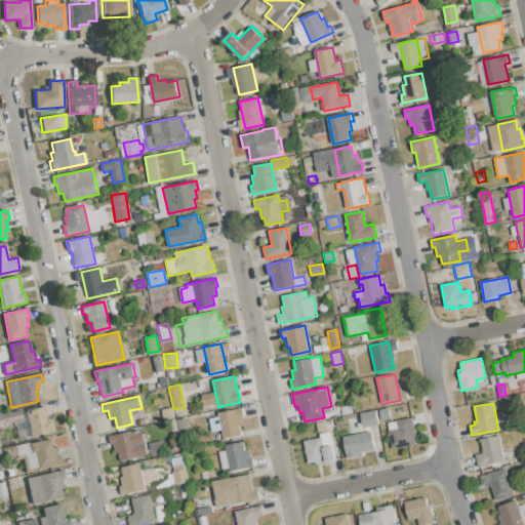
[(26,411),(43,407),(45,419),(51,418),(54,432),(31,437),(26,411)]
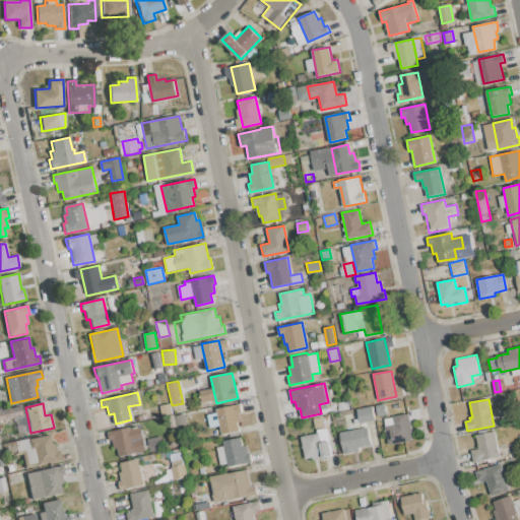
[(159,405),(170,403),(173,414),(163,416),(159,405)]
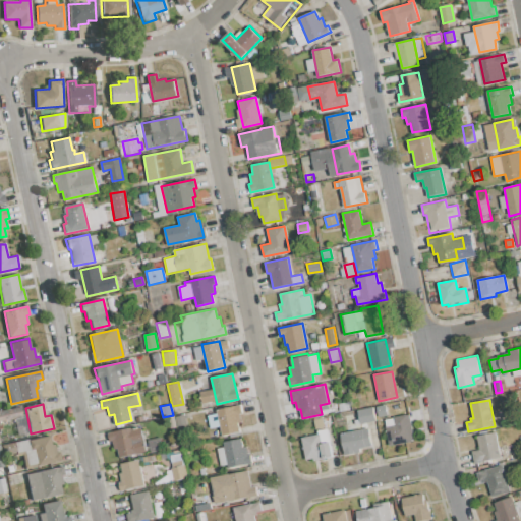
[(216,409),(240,404),(242,413),(240,414),(241,422),(239,422),(241,431),(222,436),(216,409)]
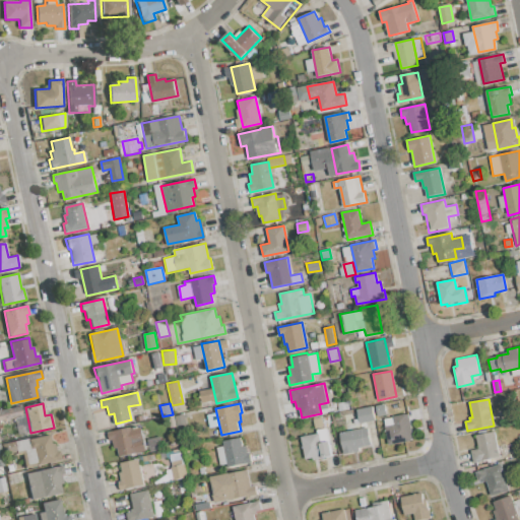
[(375,406),(385,404),(387,414),(378,416),(375,406)]
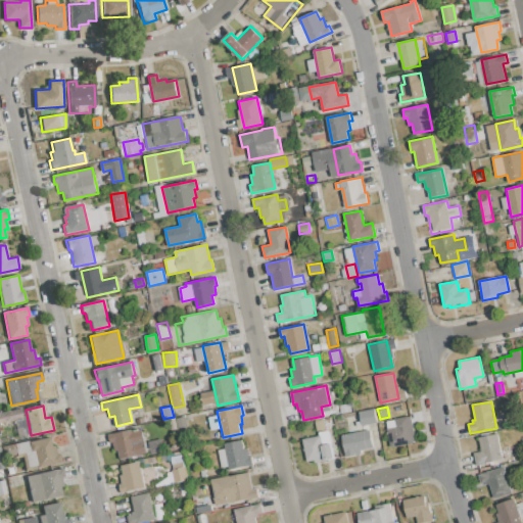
[(0,412),(21,408),(24,418),(0,422),(0,412)]
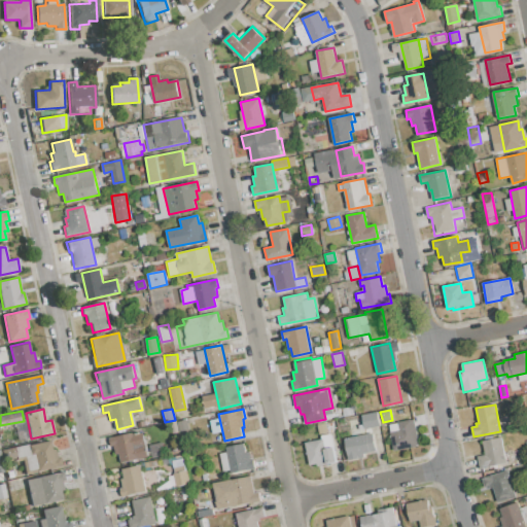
[(361,415),(377,411),(380,426),(364,429),(361,415)]
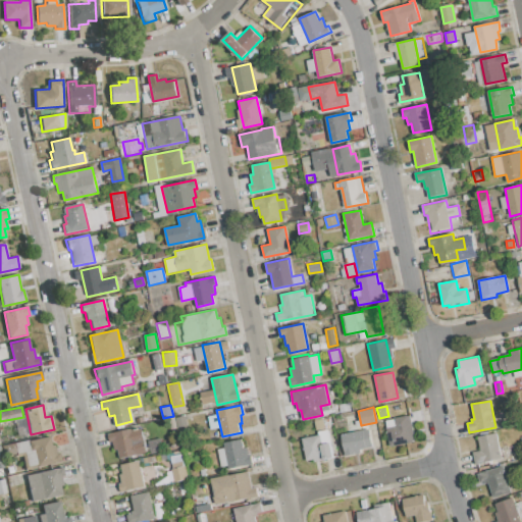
[(175,418),(186,416),(190,434),(179,436),(175,418)]
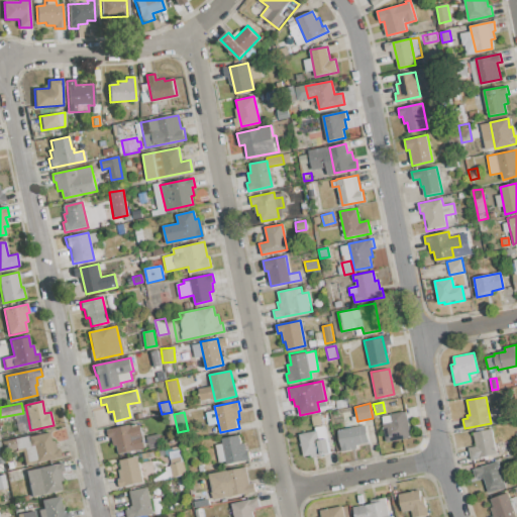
[(382,417),(406,412),(411,437),(387,441),(382,417)]
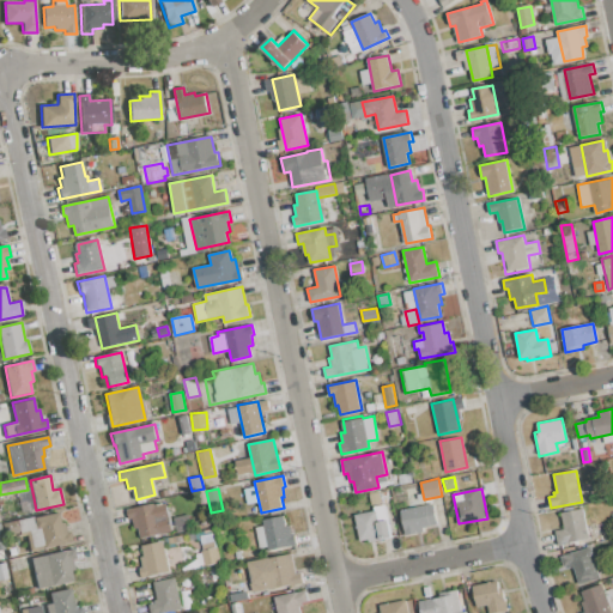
[(165,505),(173,535),(138,542),(132,513),(134,511),(134,509),(153,504),(153,508),(165,505)]
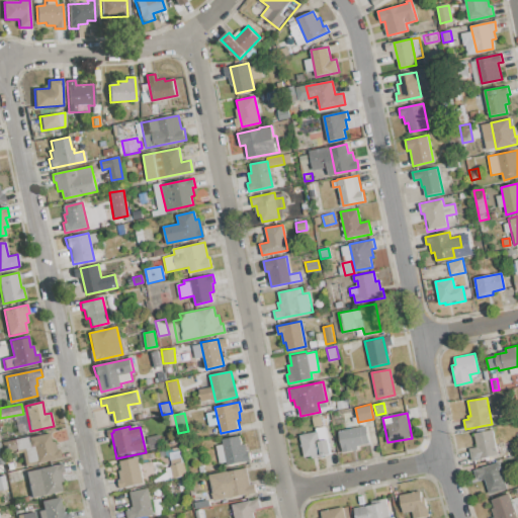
[(299,434),(316,431),(316,428),(326,426),(331,453),(312,457),(311,455),(305,456),(299,434)]
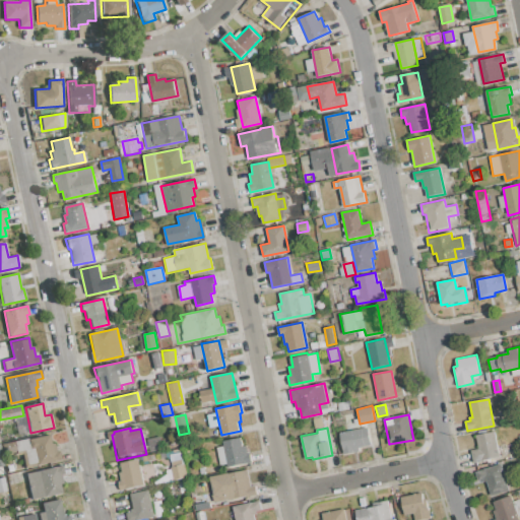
[(340,433),(368,428),(372,445),(360,447),(360,450),(344,453),(340,433)]
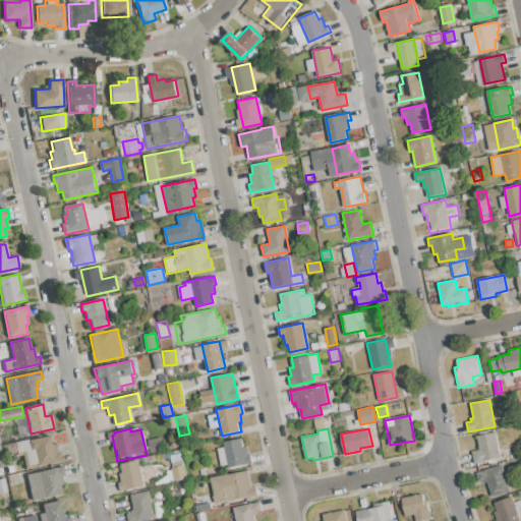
[(475,437),(495,432),(500,458),(474,463),(472,451),(478,450),(475,437)]
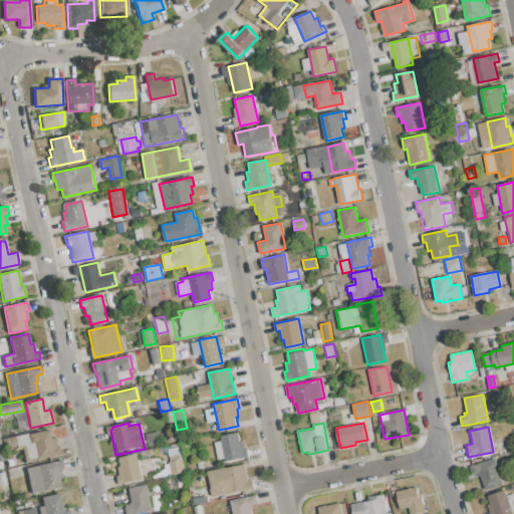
[(2,440),(48,430),(50,439),(54,438),(55,447),(58,446),(60,456),(25,463),(22,449),(17,451),(16,448),(4,450),(2,440)]
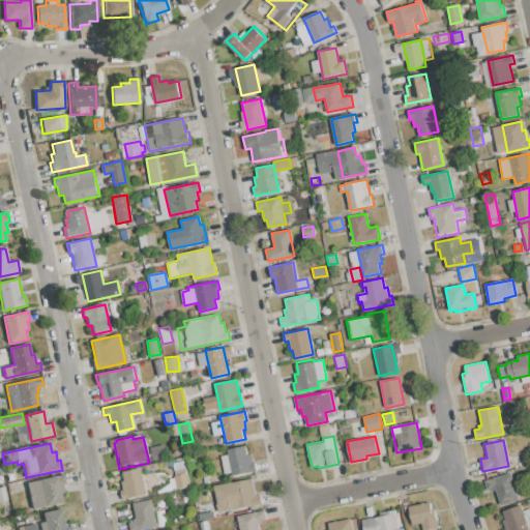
[(228,450),(244,446),(246,454),(251,453),(253,462),(256,462),(257,470),(233,476),(228,450)]
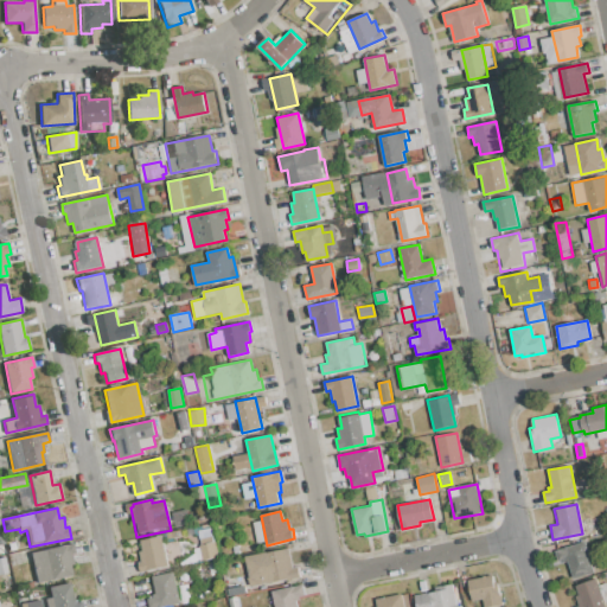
[(140,541),(160,537),(167,566),(140,572),(138,562),(141,561),(140,551),(142,550),(140,541)]
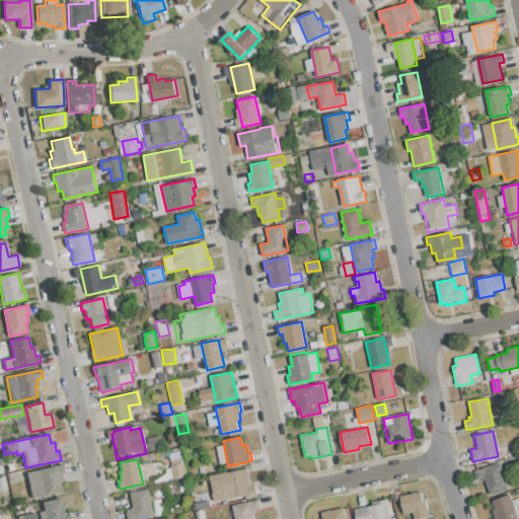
[(500,463),(508,490),(490,495),(485,479),(482,480),(482,477),(476,479),(474,470),(500,463)]
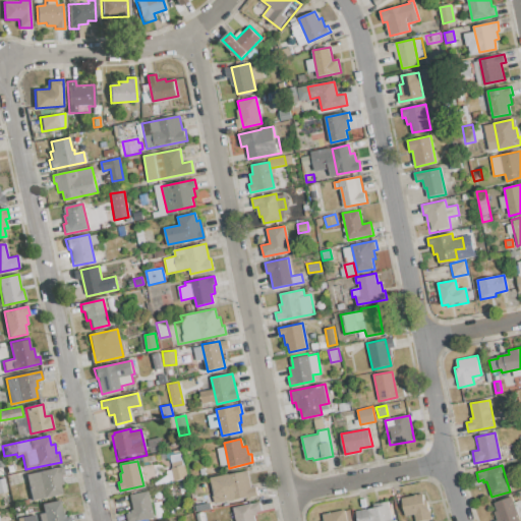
[(171,469),(184,466),(187,478),(174,480),(171,469)]
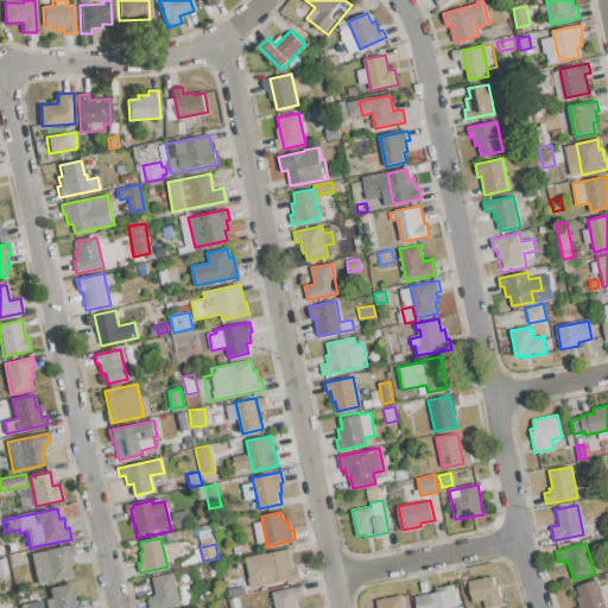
[(31,555),(73,545),(75,556),(71,556),(74,567),(70,568),(73,577),(38,584),(31,555)]
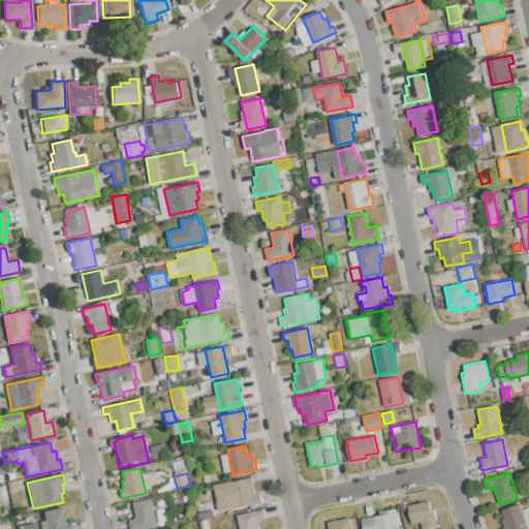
[(213,486),(250,477),(250,480),(252,480),(255,495),(260,494),(262,502),(218,511),(213,486)]
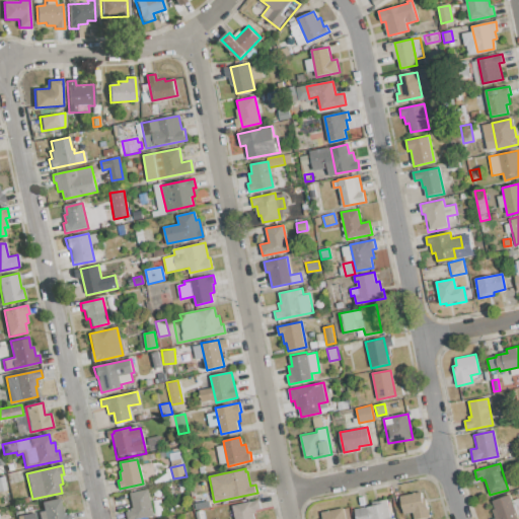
[(131,494),(149,490),(154,515),(136,518),(127,518),(126,512),(131,510),(130,508),(134,507),(131,494)]
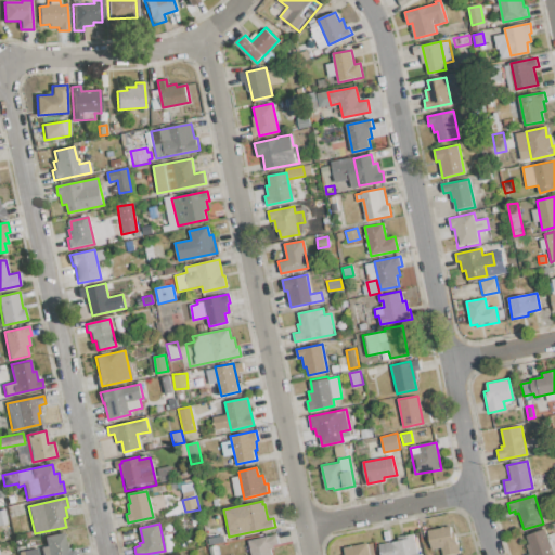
[(442,554),(442,547),(431,550),(427,530),(450,526),(452,533),(456,532),(460,553),(455,554),(442,554)]
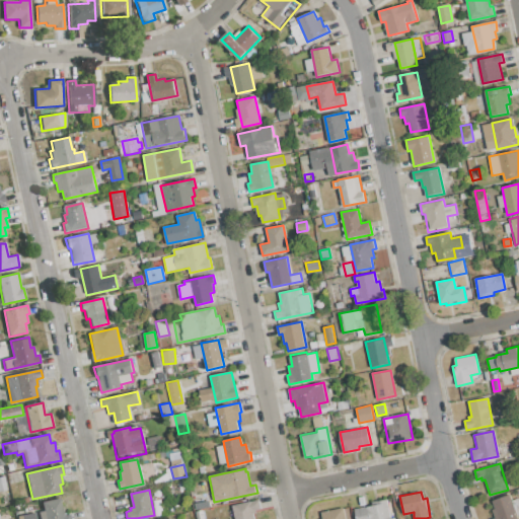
[(509,495),(518,518),(515,518),(490,518),(495,517),(492,510),(495,509),(493,501),(509,495)]
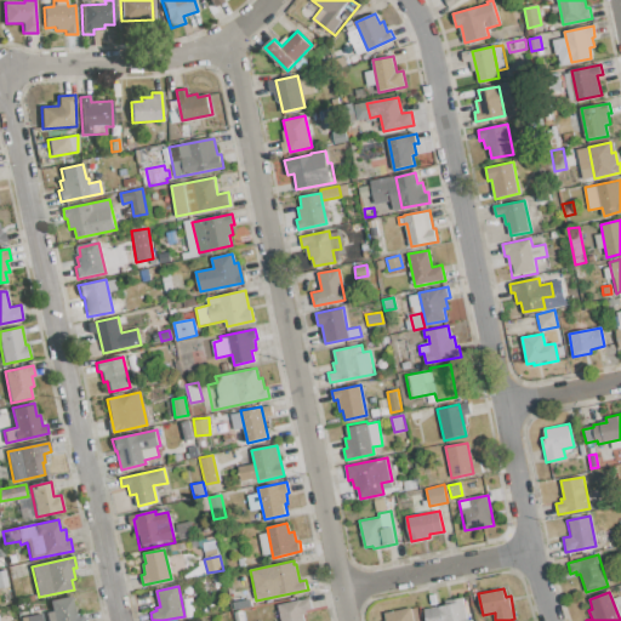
[(53,620),(50,602),(70,597),(74,614),(79,613),(80,616),(86,615),(87,620),(53,620)]
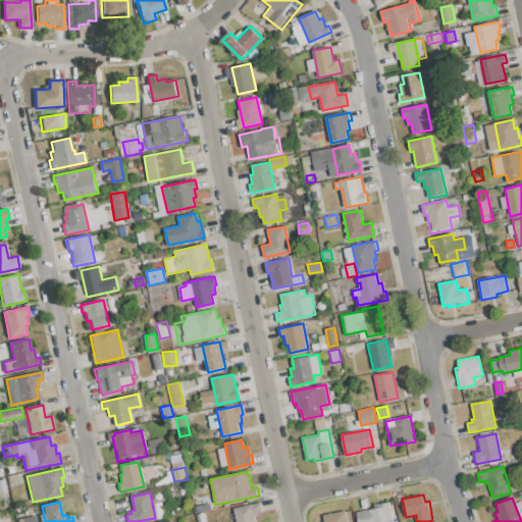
[(357,521),(356,512),(374,508),(374,505),(389,502),(393,519),(396,518),(396,521),(357,521)]
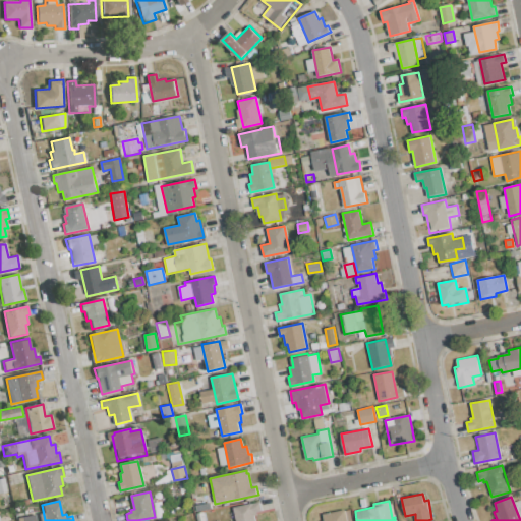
[(236,520),(233,507),(259,502),(262,511),(256,512),(257,515),(254,516),(255,520),(236,520)]
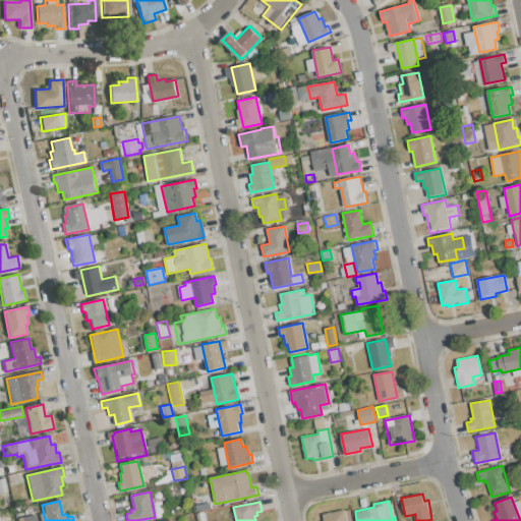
[(324,520),(323,514),(345,510),(346,520),(324,520)]
